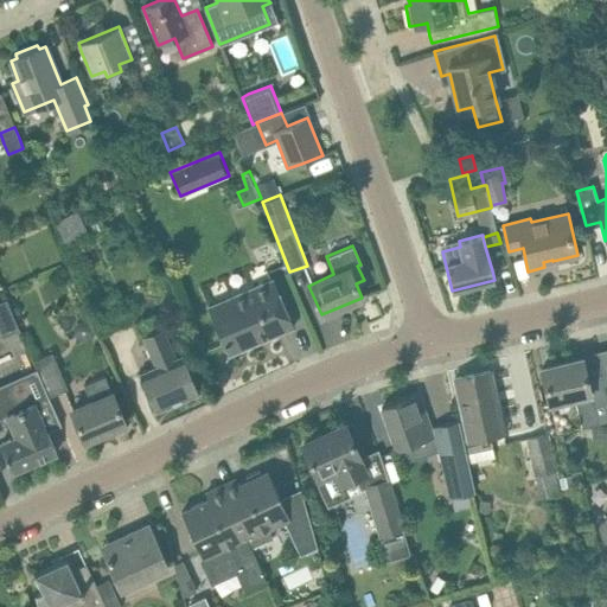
[(293,327),(280,295),(272,278),(209,305),(229,355),(293,327)]
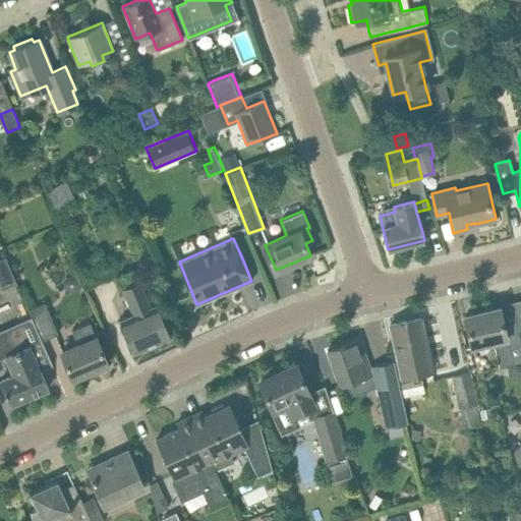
[(0,285),(14,280),(6,255),(0,257),(0,285)]
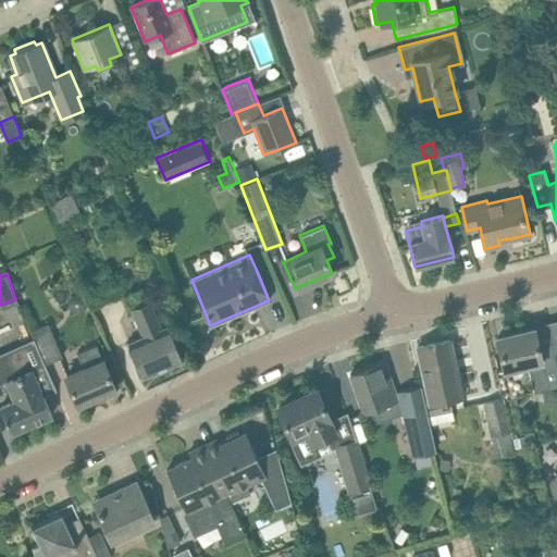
[(149,300),(132,308),(144,336),(128,343),(143,376),(182,359),(168,325),(161,329),(149,300)]
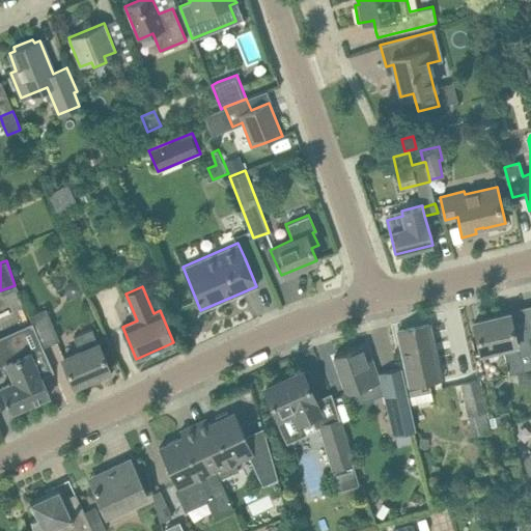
[(43,346),(59,340),(46,308),(30,314),(43,346)]
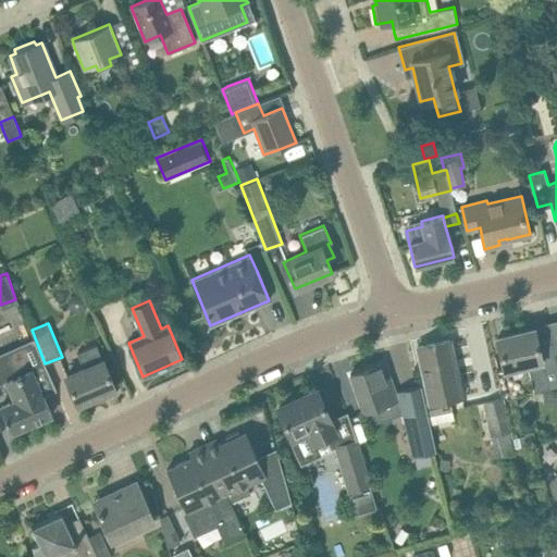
[(496,337),(504,369),(527,364),(533,393),(556,386),(556,366),(554,350),(552,343),(549,343),(551,347),(539,349),(533,329),(496,337)]
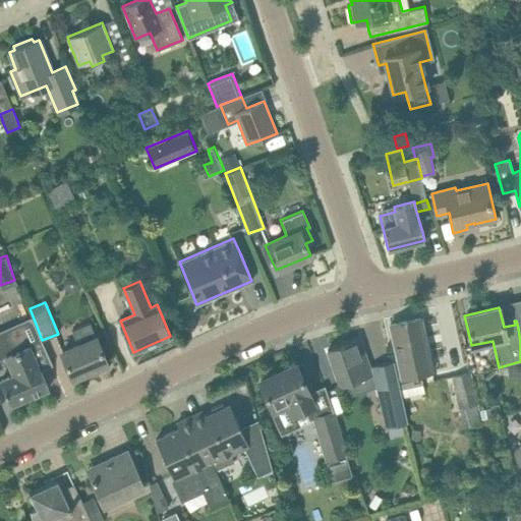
[(402,395),(422,390),(419,373),(431,371),(420,317),(390,325),(394,344),(401,378),(398,379),(402,395)]
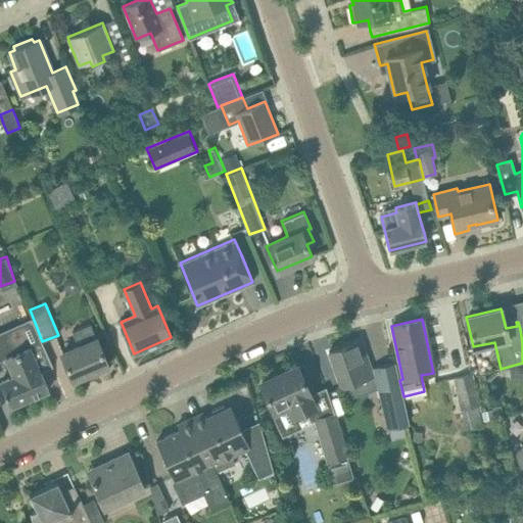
[(90,324),(73,331),(79,346),(62,353),(73,379),(107,365),(96,336),(90,324)]
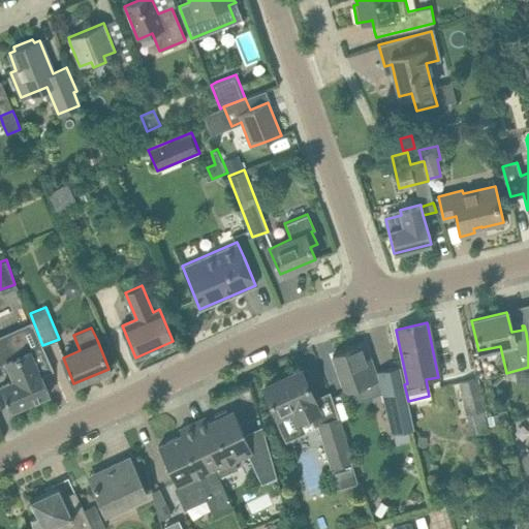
[(372,363),(365,343),(332,355),(339,375),(345,391),(369,382),(363,366),(372,363)]
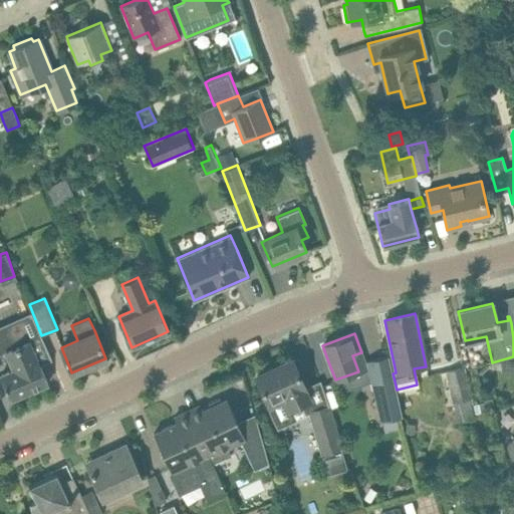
[(29,341),(16,346),(24,364),(5,372),(15,397),(47,382),(29,341)]
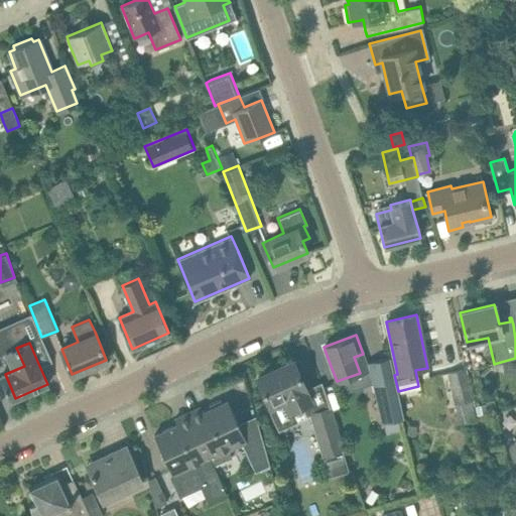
[(369,363),(383,423),(384,423),(399,419),(404,418),(398,391),(394,375),(390,358),(369,363)]
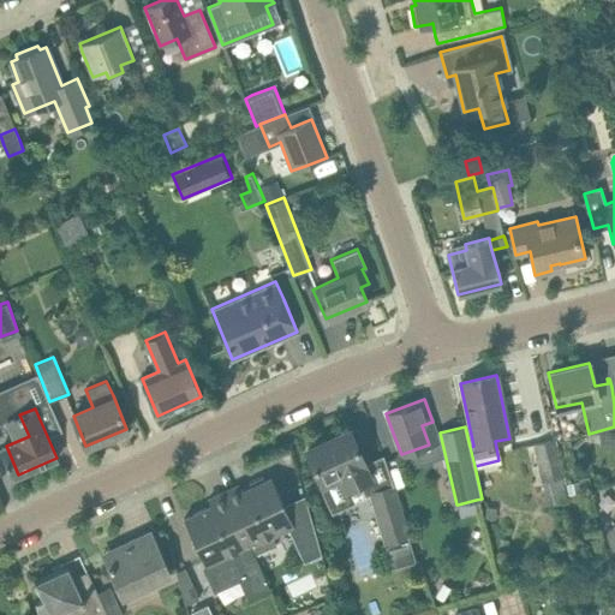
[(326,443),(326,441),(306,451),(322,483),(321,488),(333,512),(352,503),(347,494),(346,488),(369,477),(363,464),(365,464),(350,430),(348,431),(348,433),(326,443)]
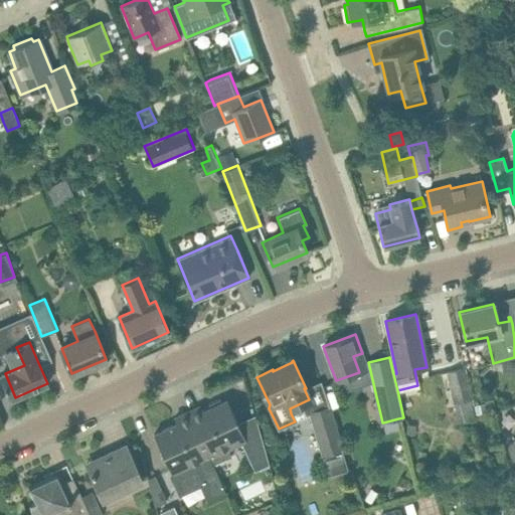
[(448,371),(458,423),(474,419),(474,414),(475,414),(471,393),(465,367),(448,371)]
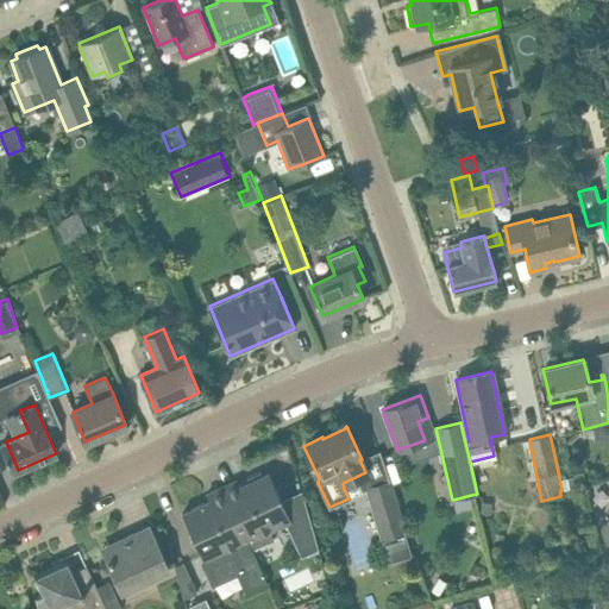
[(240,485),(240,488),(226,495),(251,550),(274,539),(269,531),(290,520),(288,514),(307,504),(300,489),(281,498),(268,472),(261,476),(259,471),(246,477),(248,482),(240,485)]
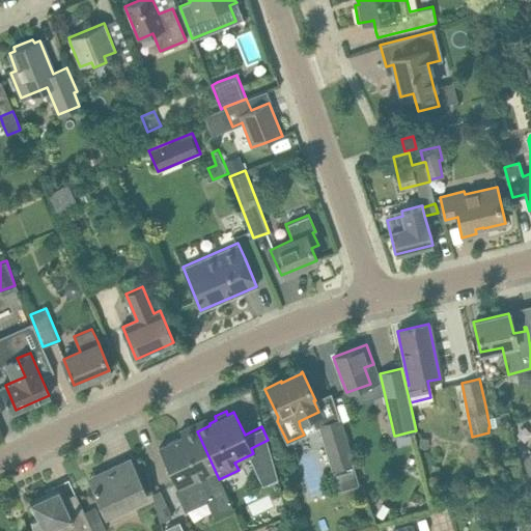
[(499,416),(488,418),(491,427),(501,425),(499,416)]
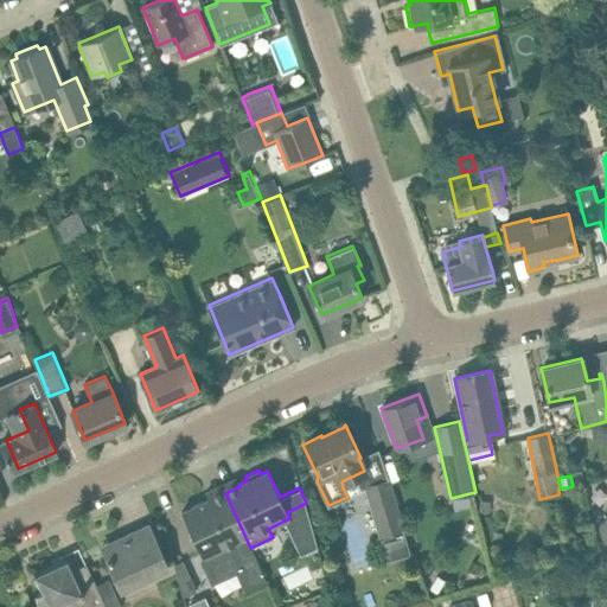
[(385,553),(410,544),(389,477),(364,484),(385,553)]
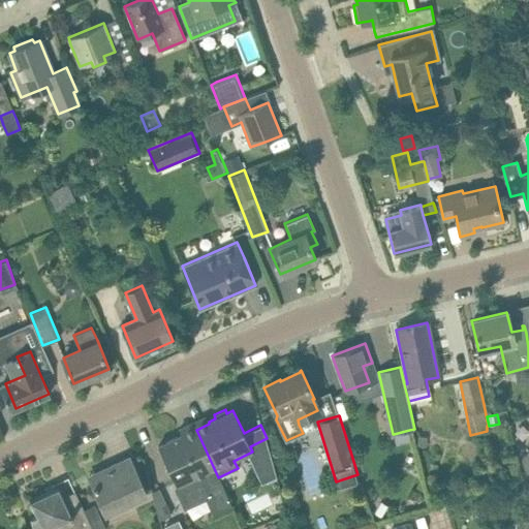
[(183,436),(182,434),(158,445),(166,464),(178,487),(196,478),(199,486),(218,477),(196,430),(183,436)]
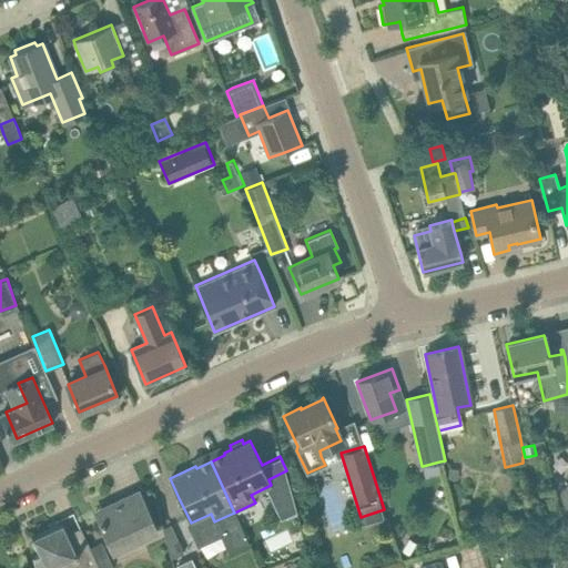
[(120,498),(122,503),(97,514),(111,546),(139,533),(141,538),(156,531),(138,490),(120,498)]
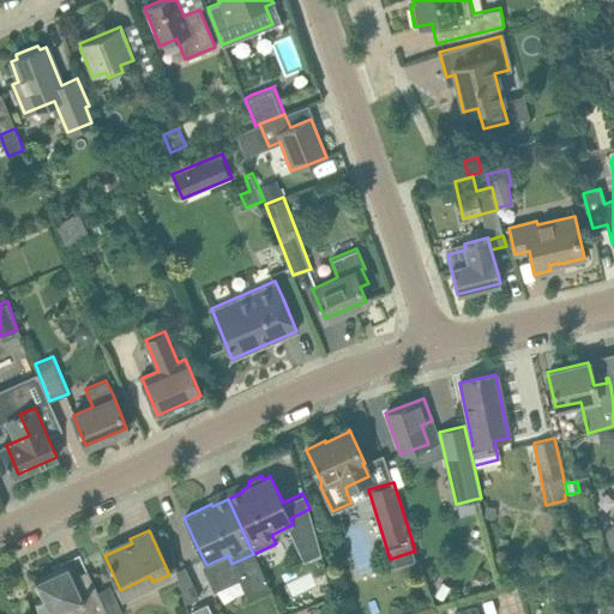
[(35,581),(40,591),(42,597),(35,600),(38,613),(106,613),(104,609),(104,608),(102,602),(97,591),(86,570),(72,576),(67,565),(35,581)]
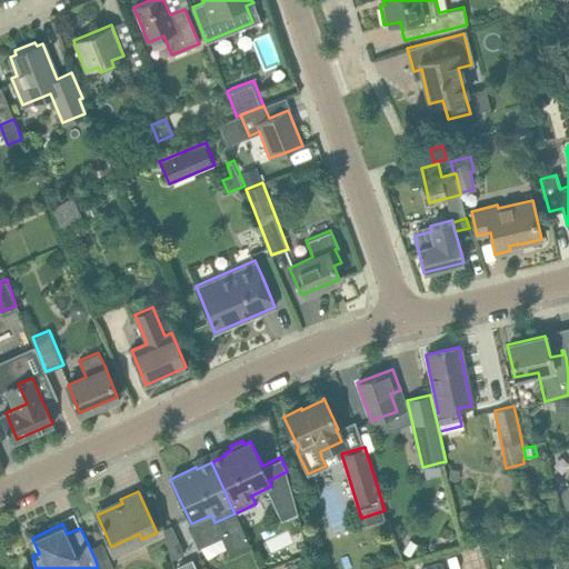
[(95,558),(107,552),(101,542),(90,548),(95,558)]
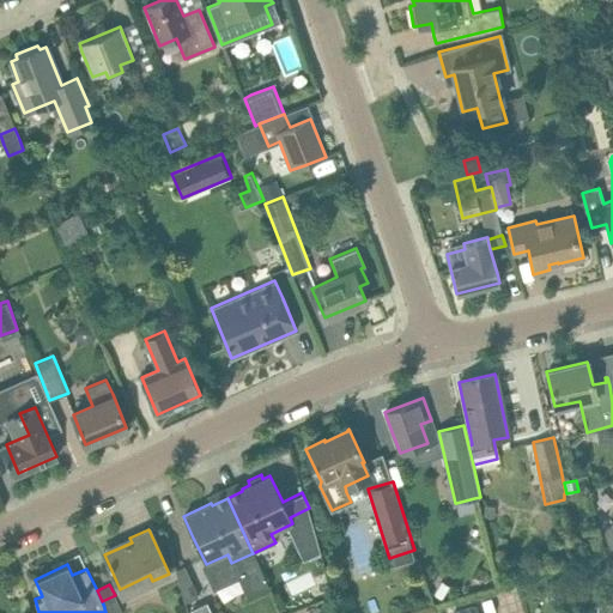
[(193,612),(211,612),(206,599),(190,606),(193,612)]
